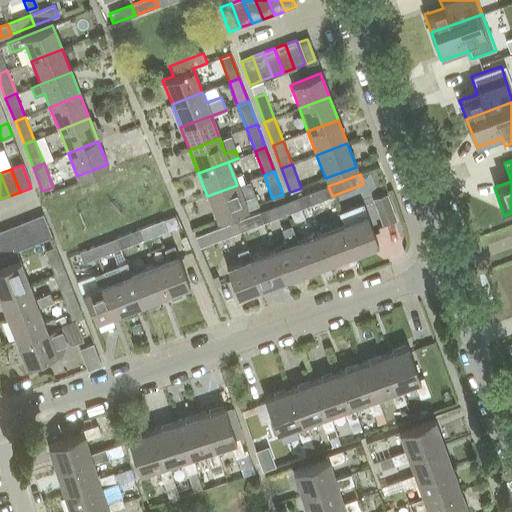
[(255,195),(243,200),(237,185),(207,196),(216,220),(258,204),(255,195)]
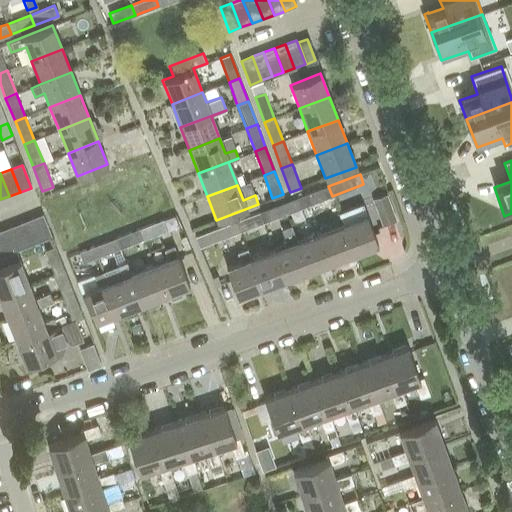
[(328,186),(305,195),(308,205),(332,196),(328,186)]
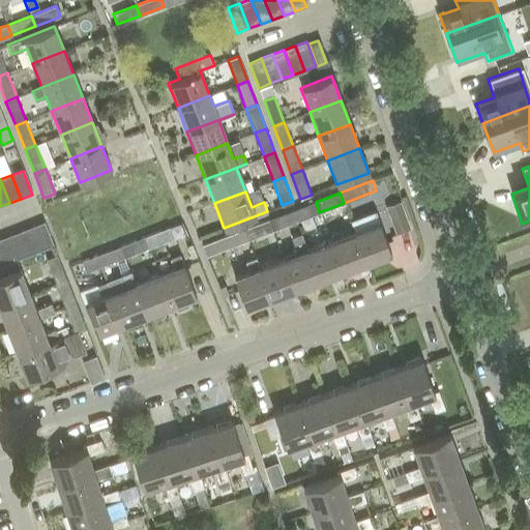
[(386,206),(396,233),(411,228),(401,201),(386,206)]
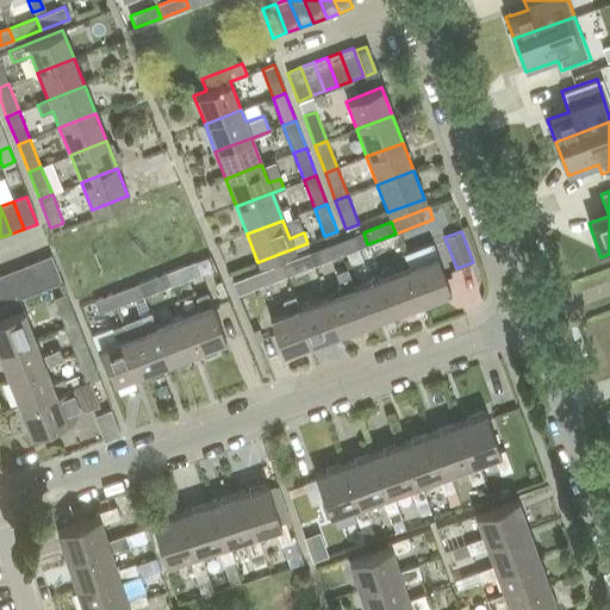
[(363,232),(335,243),(340,255),(367,244),(363,232)]
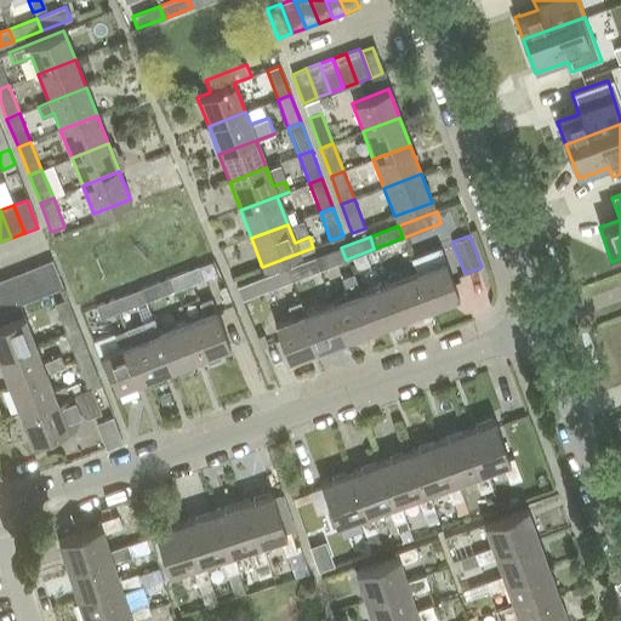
[(341,248),(313,258),(318,271),(346,260),(341,248)]
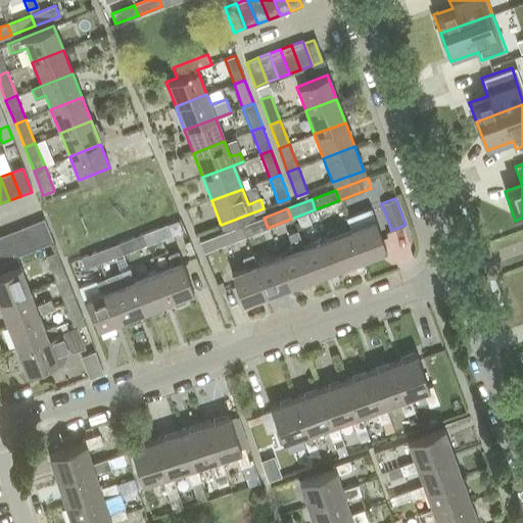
[(385,249),(374,219),(370,209),(345,219),(349,228),(361,258),(385,249)]
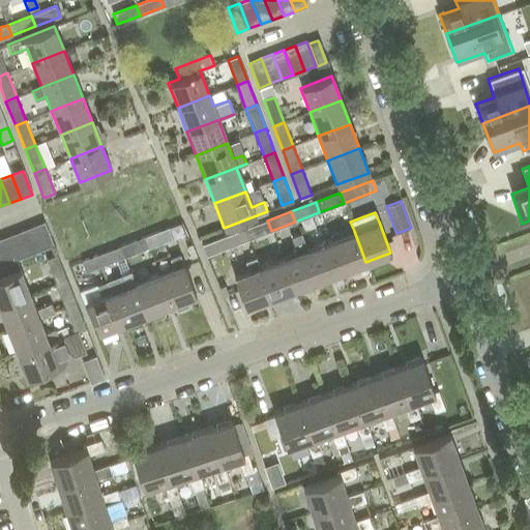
[(267,221),(243,230),(247,239),(271,231),(267,221)]
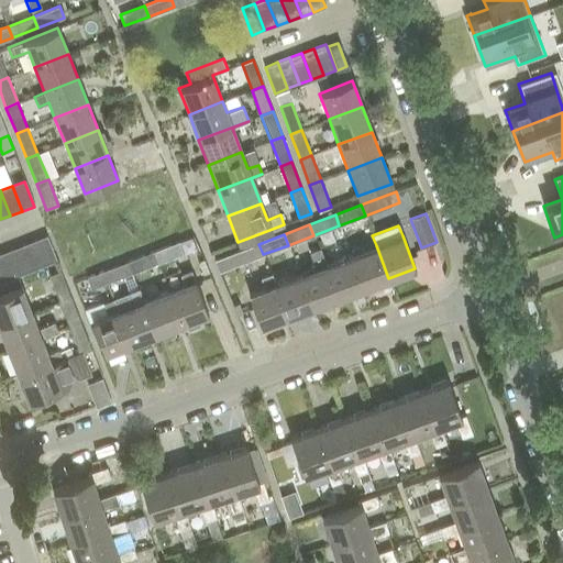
[(34,242),(44,267),(56,263),(46,236),(34,242)]
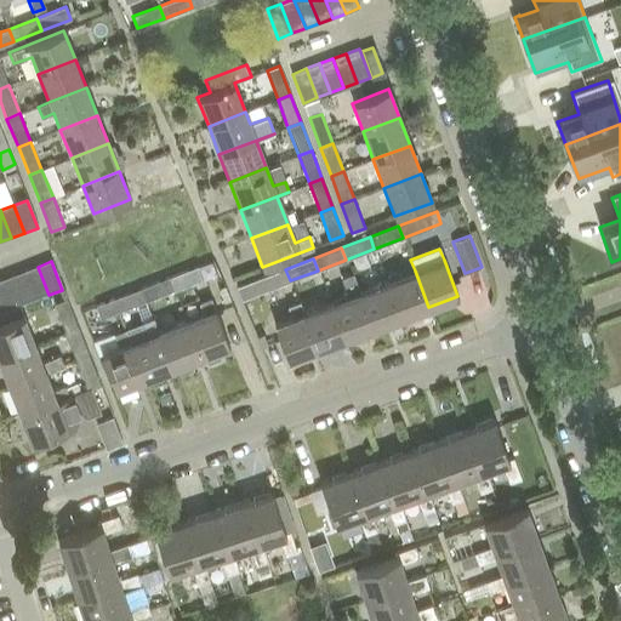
[(198,266),(167,278),(174,291),(204,279),(198,266)]
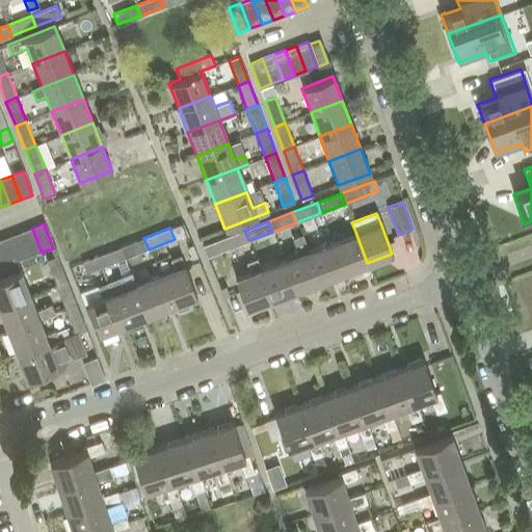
[(30,257),(42,253),(32,229),(21,233),(30,257)]
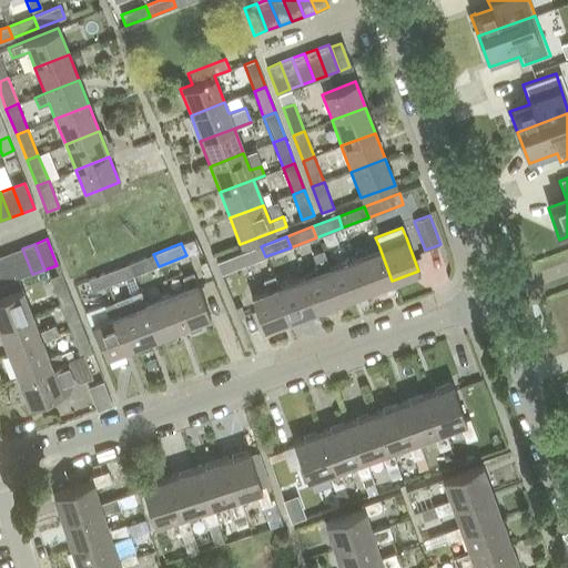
[(240,266),(265,256),(261,246),(236,255),(240,266)]
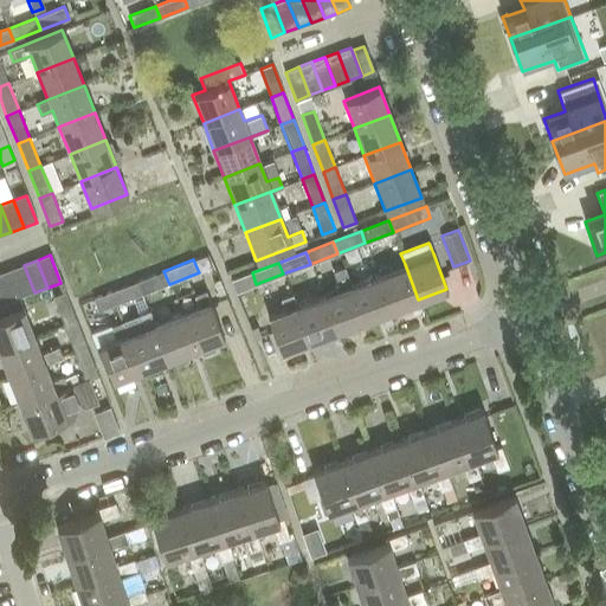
[(378,275),(391,310),(418,300),(405,264),(378,275)]
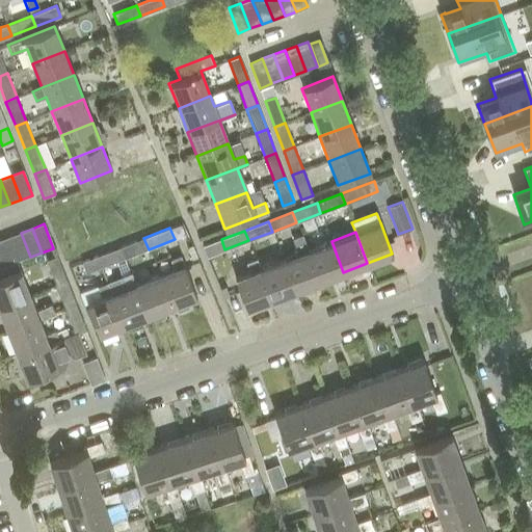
[(9,237),(19,262),(30,257),(21,233),(9,237)]
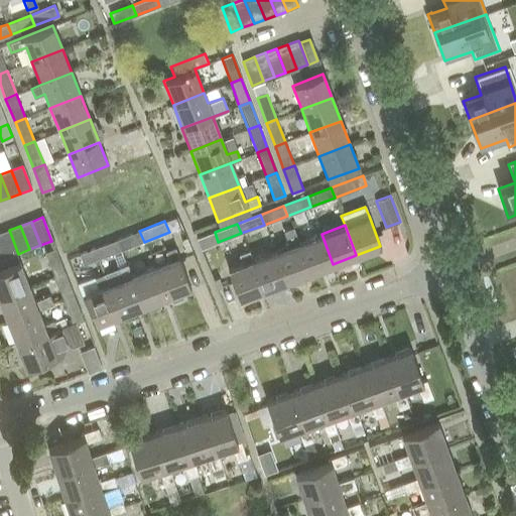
[(286,247),(274,252),(286,282),(309,273),(297,243),(299,242),(293,228),(283,231),(287,242),(285,243),(286,247)]
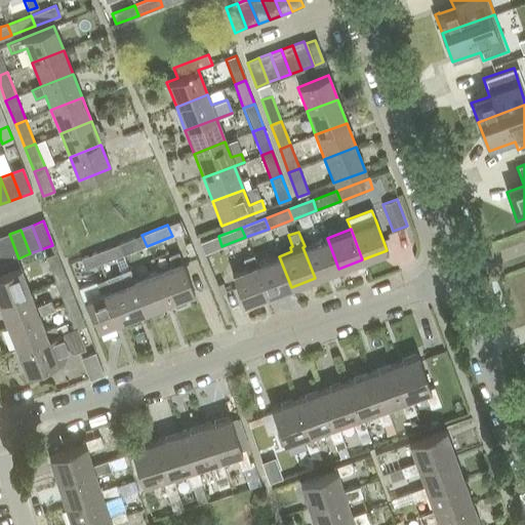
[(16,259),(18,258),(9,234),(0,237),(0,243),(7,263),(16,259)]
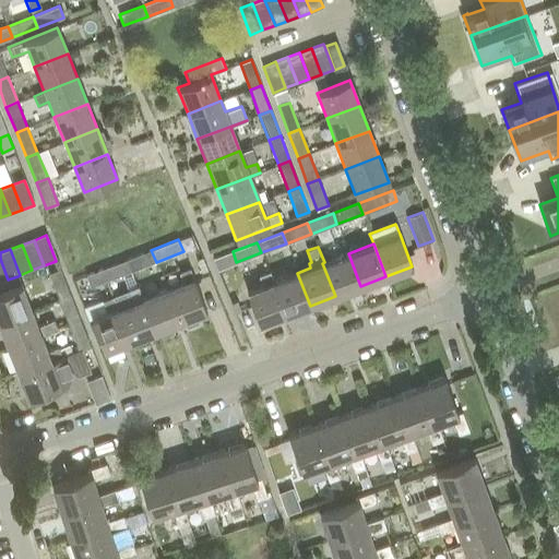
[(151,250),(126,260),(130,272),(156,262),(151,250)]
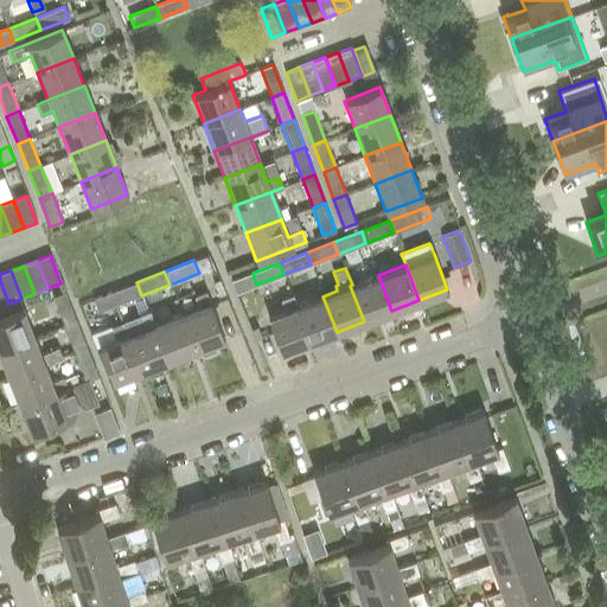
[(378,275),(352,285),(350,286),(364,321),(391,311),(378,275)]
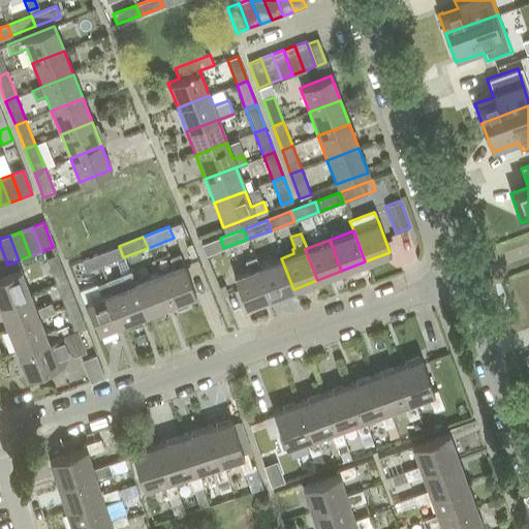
[(119,246),(95,255),(100,267),(123,257),(119,246)]
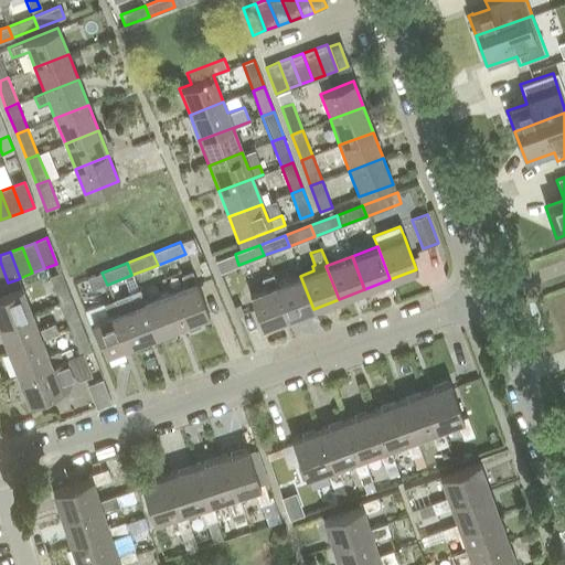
[(184,286),(169,291),(182,324),(208,315),(190,272),(180,276),(184,286)]
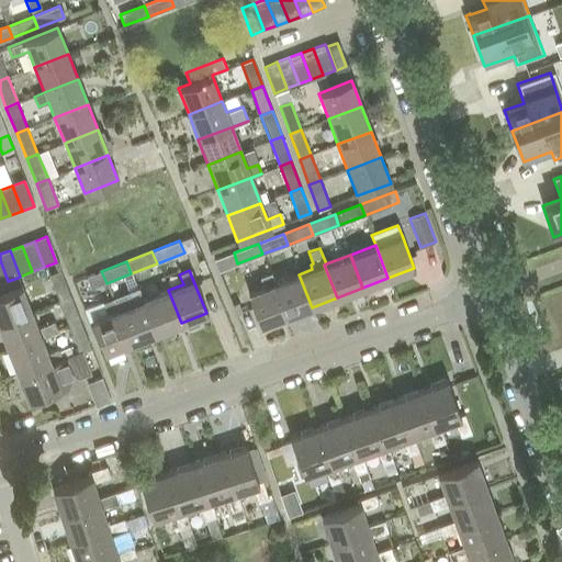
[(59,302),(71,298),(60,271),(49,276),(59,302)]
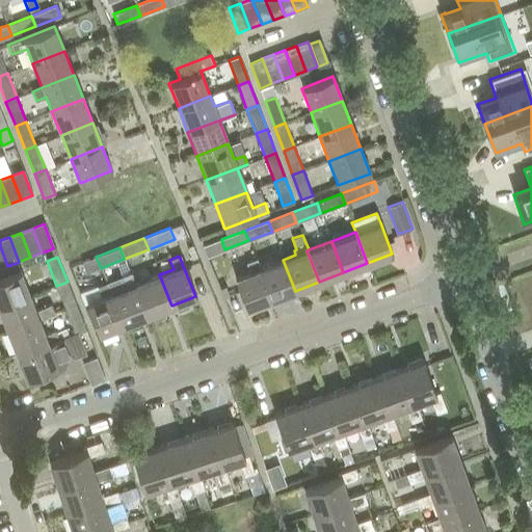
[(87,273),(101,268),(96,257),(83,262),(87,273)]
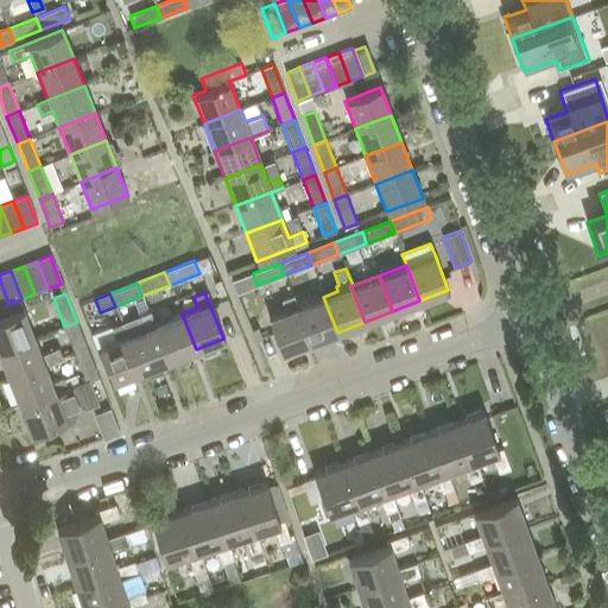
[(282,299),(285,310),(268,317),(282,353),(310,342),(296,306),(297,306),(292,296),(282,299)]
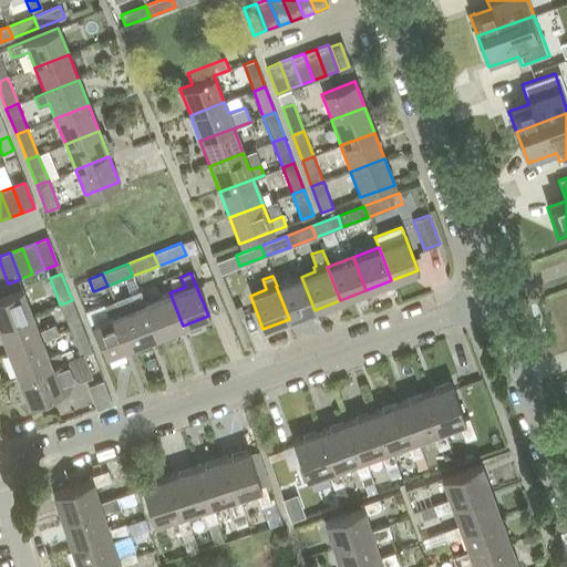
[(315,310),(301,277),(277,286),(276,286),(289,319),(315,310)]
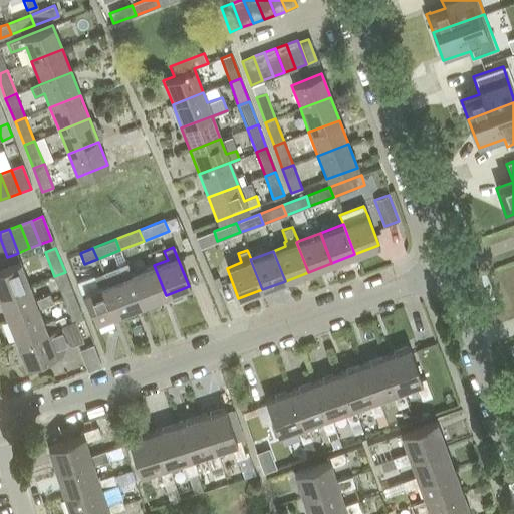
[(19,262),(16,254),(7,257),(0,259),(0,297),(29,286),(19,262)]
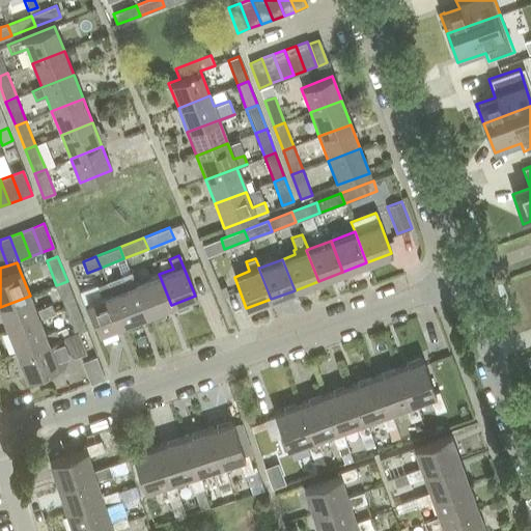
[(127,287),(112,294),(111,294),(123,325),(147,315),(134,284),(136,283),(131,272),(121,276),(127,287)]
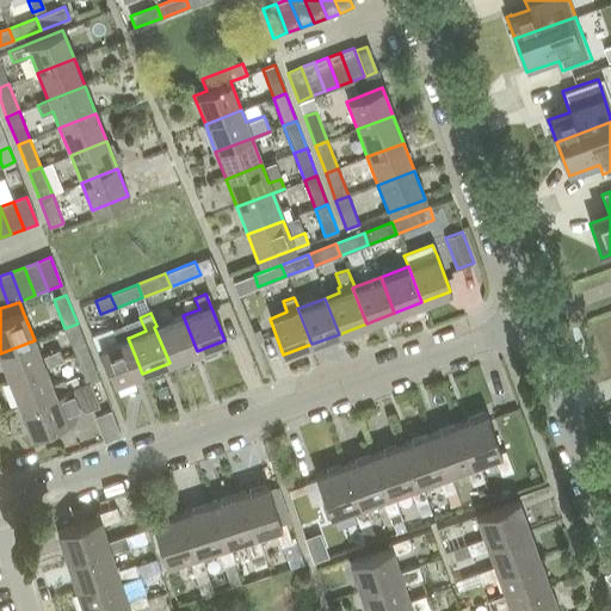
[(197,351),(183,315),(156,326),(154,327),(170,363),(197,351)]
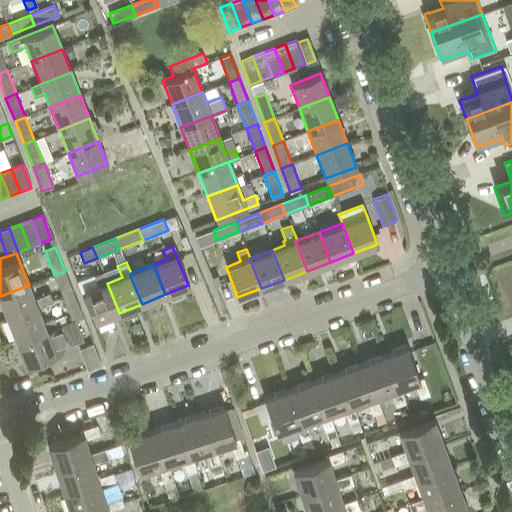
[(65,271),(54,275),(63,298),(74,294),(65,271)]
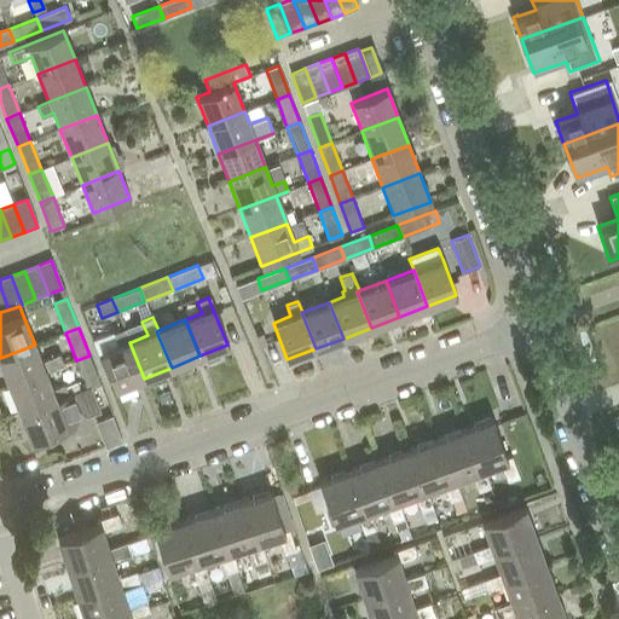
[(115,391),(144,379),(129,342),(131,342),(125,329),(113,334),(119,347),(100,354),(115,391)]
